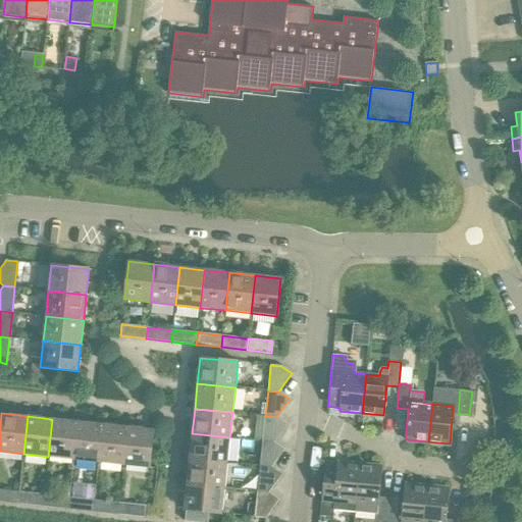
[(265,416),(263,441),(273,442),(286,424),(276,417),(265,416)]
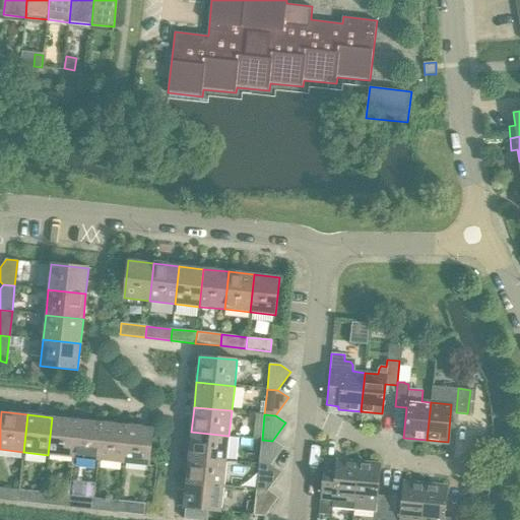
[(52,417),(48,455),(73,458),(77,419),(52,417)]
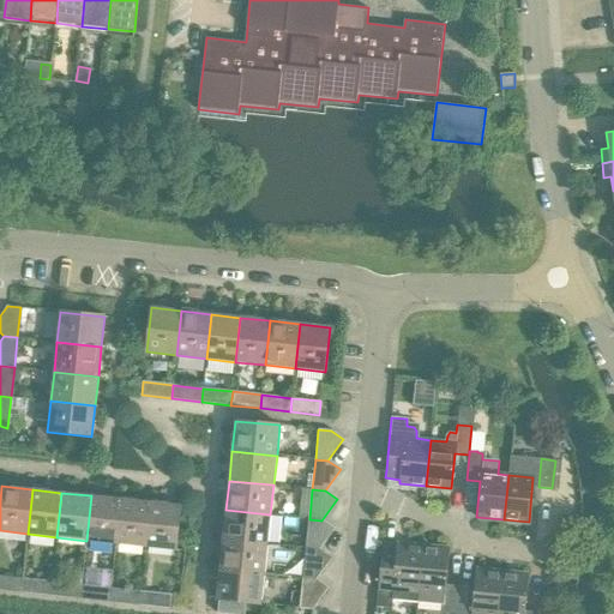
[(91,495),(86,541),(116,543),(121,499),(91,495)]
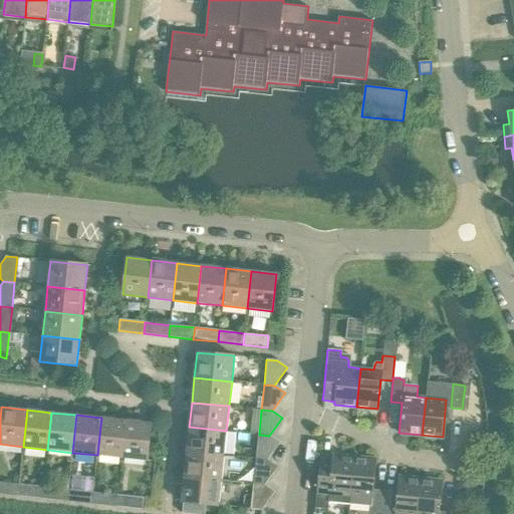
[(101,418),(97,455),(121,458),(125,421),(101,418)]
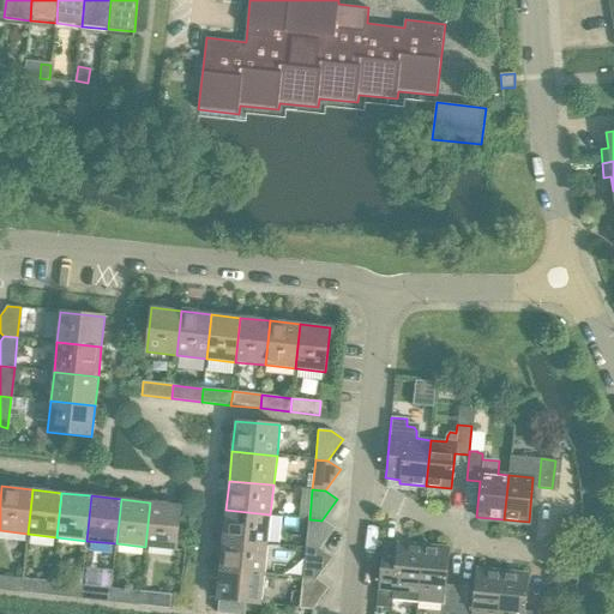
[(150,503),(145,547),(176,551),(176,549),(181,506),(150,503)]
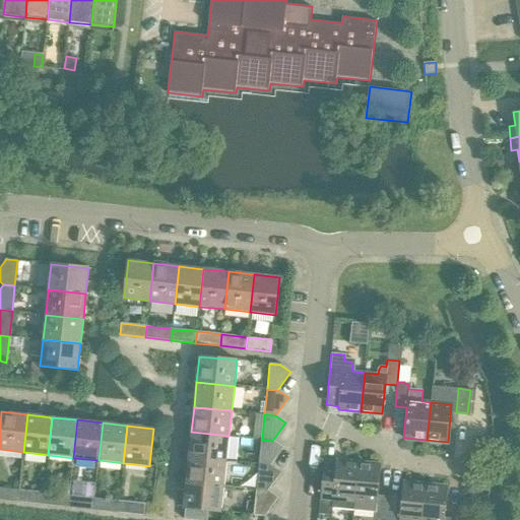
[(191,432),(189,457),(226,461),(229,436),(191,432)]
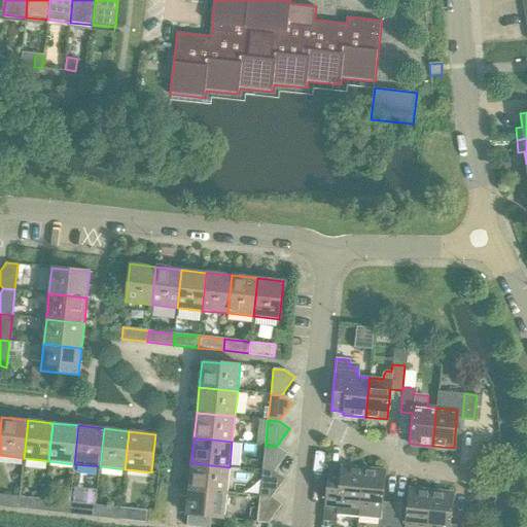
[(266,446),(262,471),(274,472),(286,454),(276,447),(266,446)]
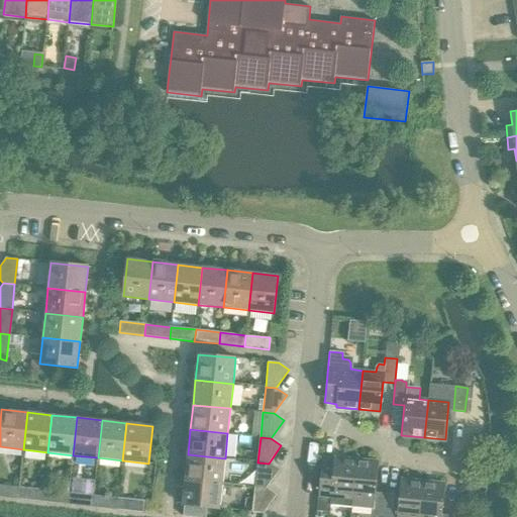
[(474,439),(471,446),(481,450),(485,439),(479,437),(474,439)]
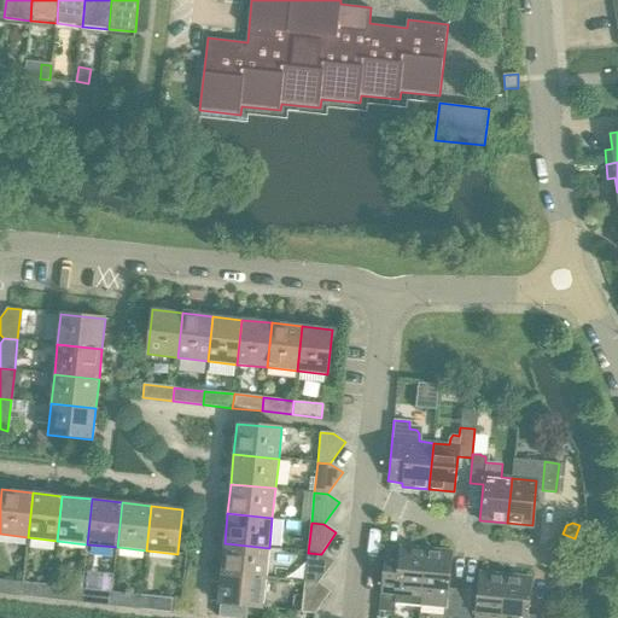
[(225,543),(221,573),(266,578),(269,548),(225,543)]
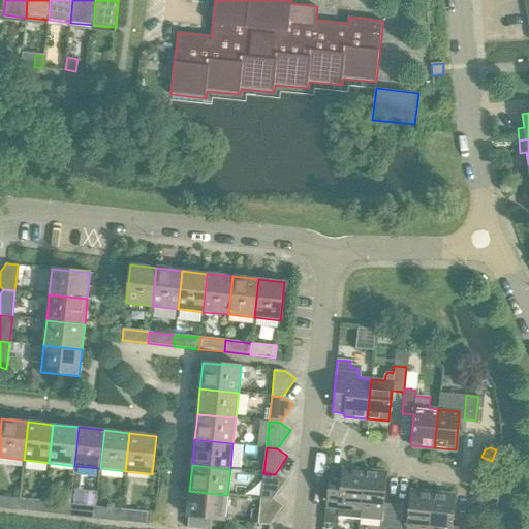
[(329,477),(325,497),(323,523),(337,524),(338,517),(360,519),(361,509),(364,470),(342,467),(340,478),(329,477)]
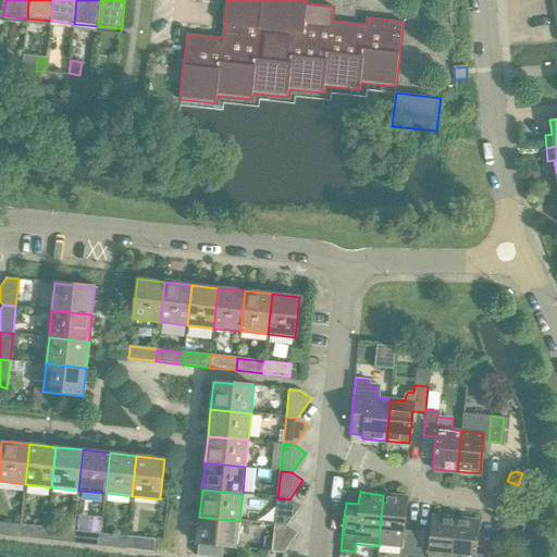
[(383,495),(380,536),(379,546),(400,548),(400,556),(412,556),(413,556),(415,547),(416,531),(404,530),(407,497),(383,495)]
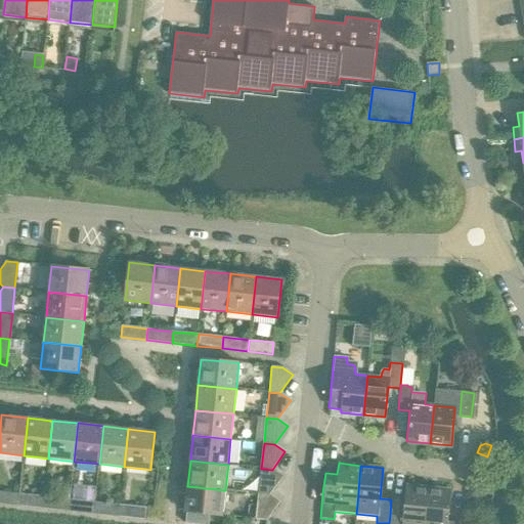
[(261,469),(259,493),(269,494),(282,476),(272,470),(261,469)]
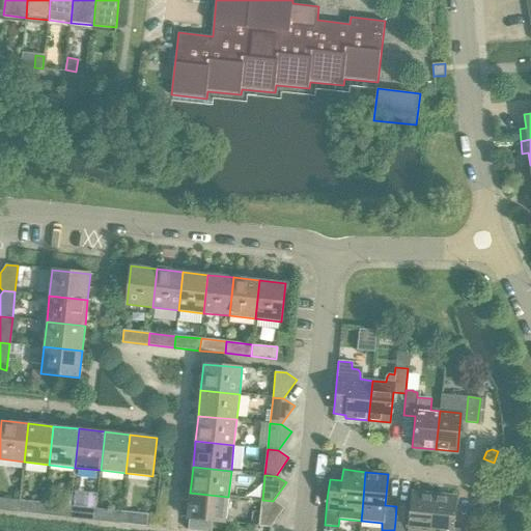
[(395,522),(394,530),(429,530),(434,494),(411,492),(408,523),(395,522)]
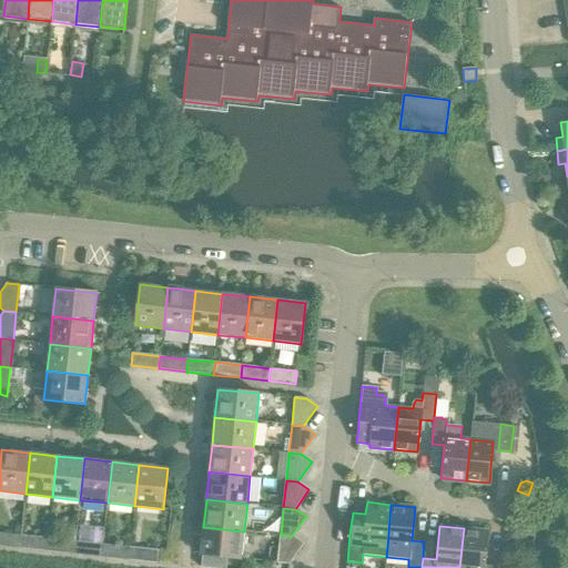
[(200,555),(199,567),(206,567),(224,567),(225,557),(241,559),(244,531),(203,527),(200,555)]
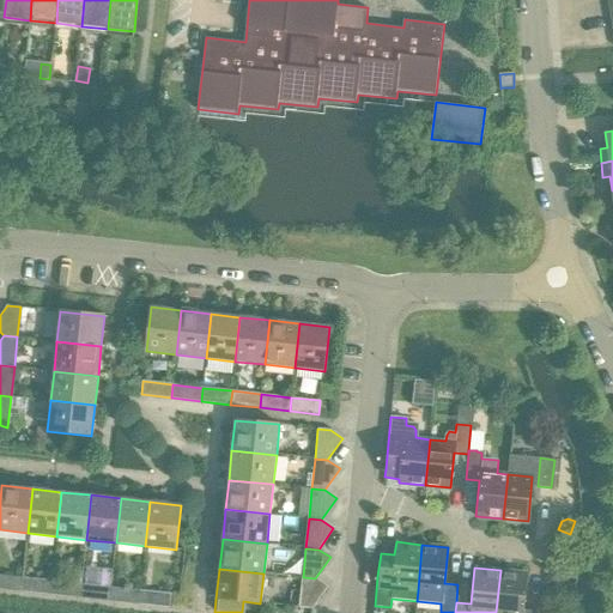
[(501,570),(496,612),(536,612),(536,611),(522,610),(527,574),(501,570)]
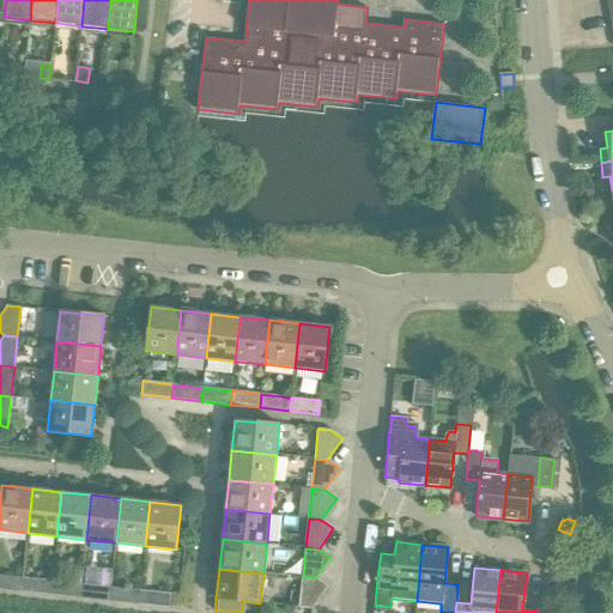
[(550,571),(548,584),(562,586),(563,574),(550,571)]
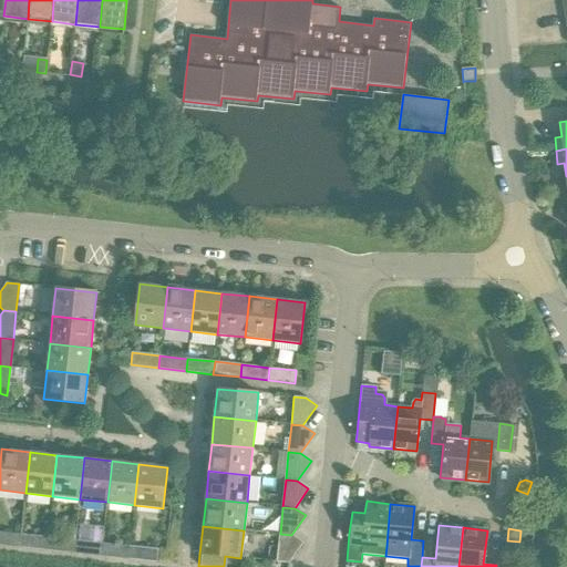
[(0,545),(19,547),(21,535),(0,532),(0,545)]
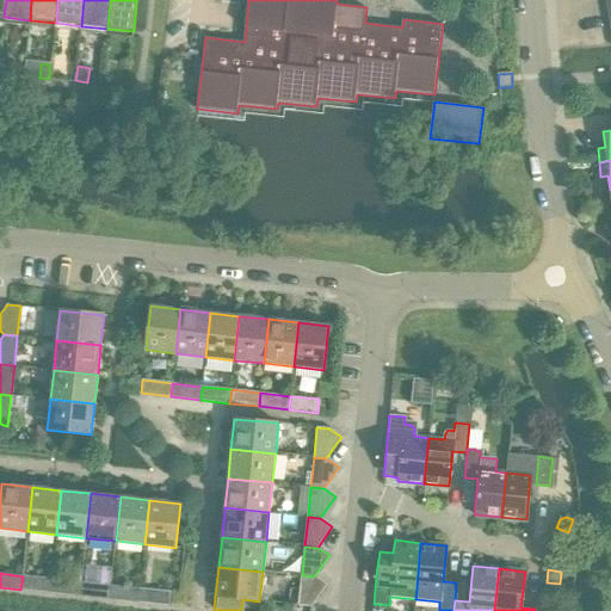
[(300,605),(310,606),(326,585),(314,576),(302,575),(301,588),(300,605)]
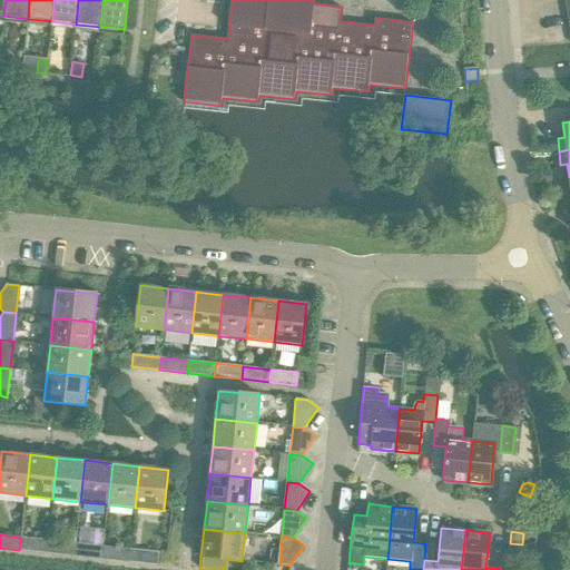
[(76,543),(75,557),(101,559),(104,547),(76,543)]
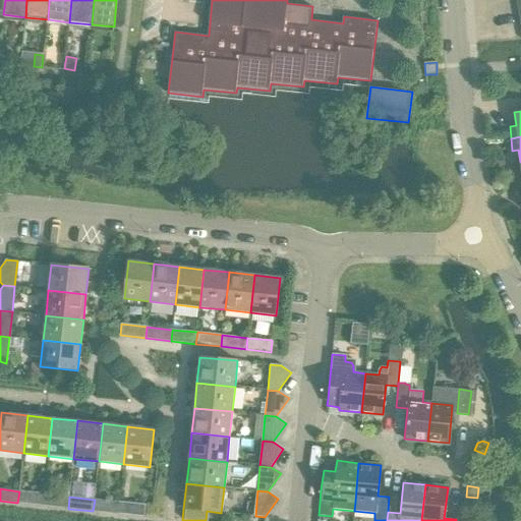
[(95,500),(93,511),(118,514),(119,503),(95,500)]
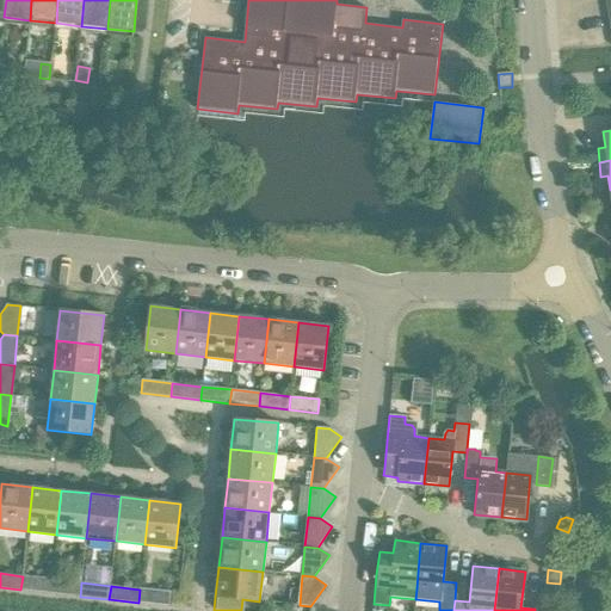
[(140,590),(139,603),(170,606),(170,605),(171,592),(140,590)]
